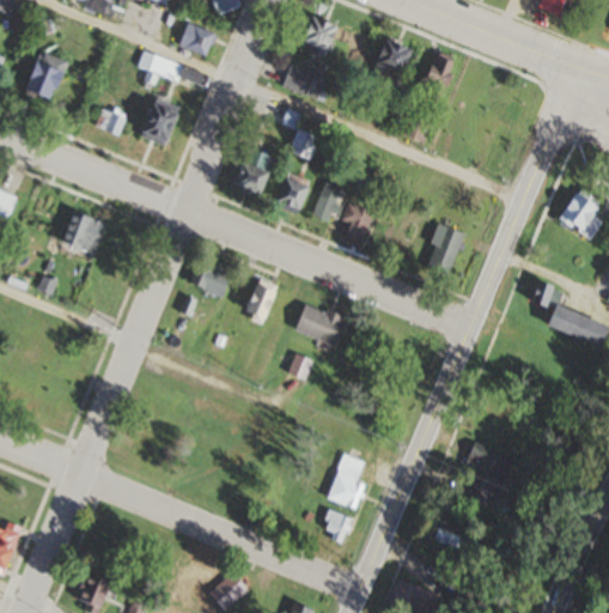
[(0,0),(0,10),(20,19),(28,5),(16,0),(0,0)]
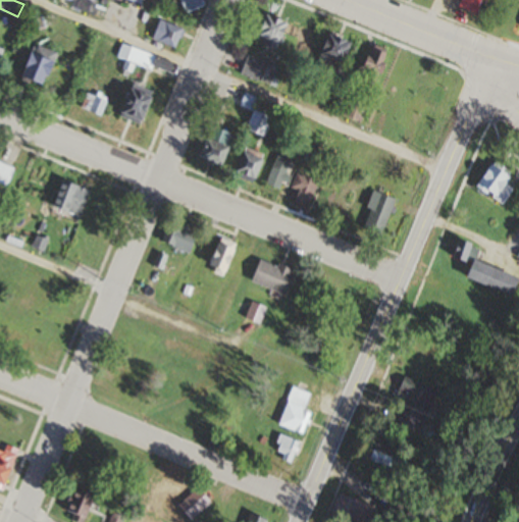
[(288,21),(264,14),(257,36),(267,40),(265,45),(278,49),(288,21)]
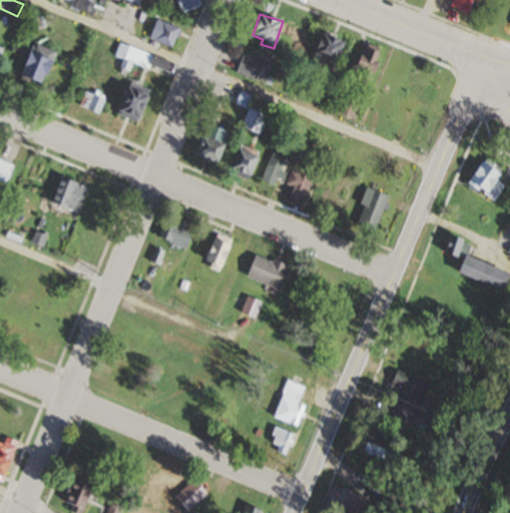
[(181,29),(158,18),(149,37),(173,47),(181,29)]
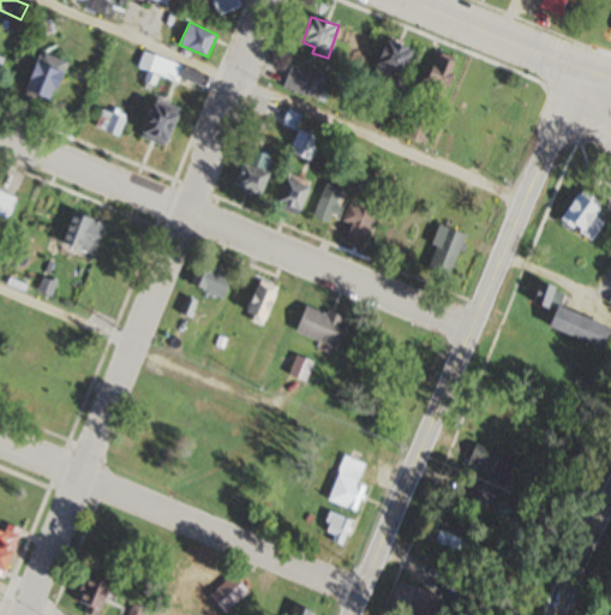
[(375,64),(401,76),(413,49),(387,37),(375,64)]
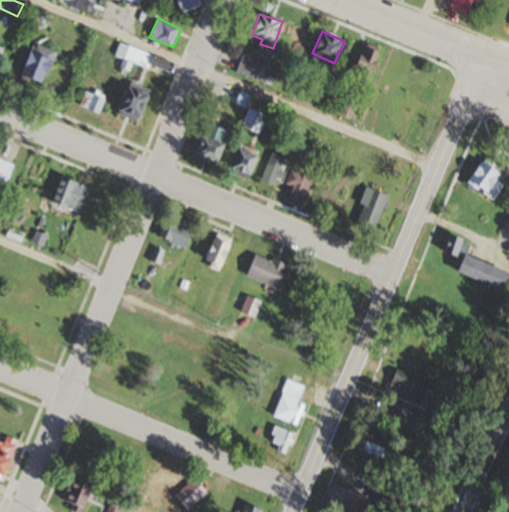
[(56,50),(32,42),(21,76),(44,84),(56,50)]
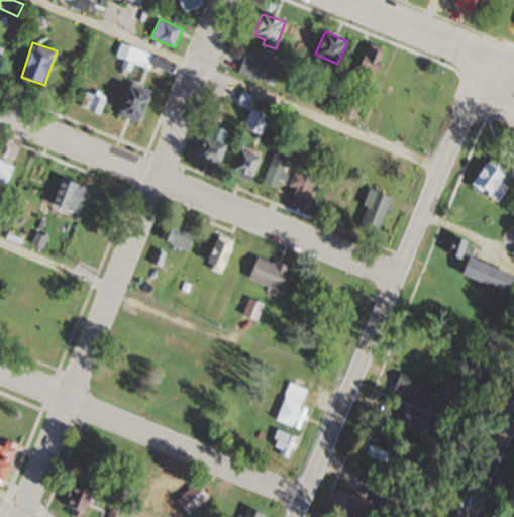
[(353,80),(373,85),(383,49),(364,44),(353,80)]
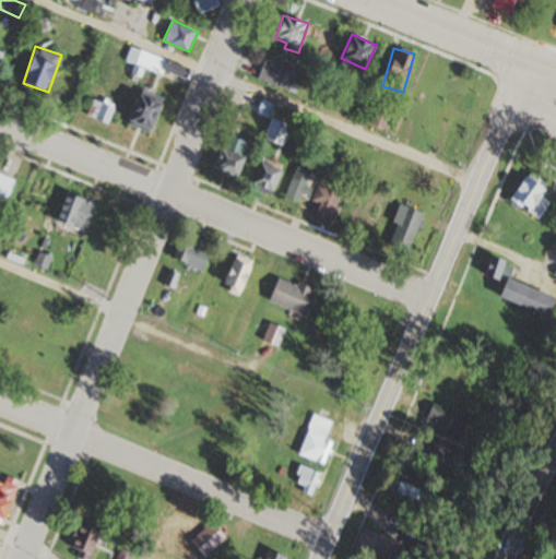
[(164,62),(151,54),(144,63),(157,72),(164,62)]
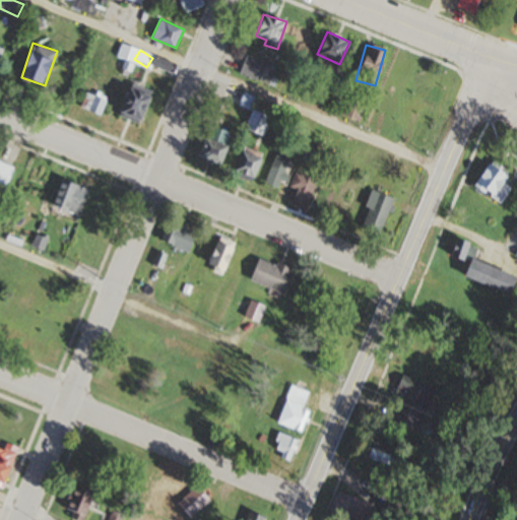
[(242,75),(273,83),(277,65),(246,57),(242,75)]
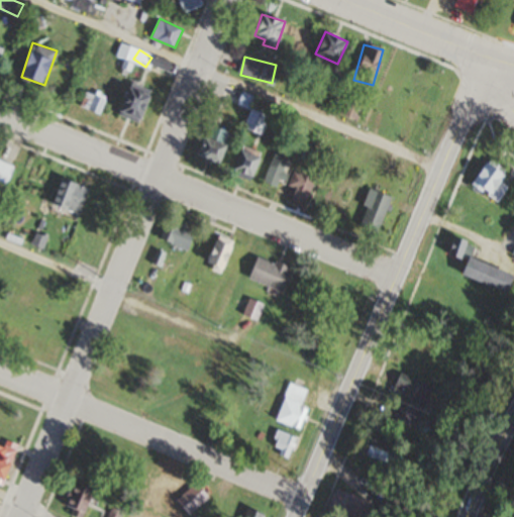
[(166,70),(169,63),(158,58),(155,65),(166,70)]
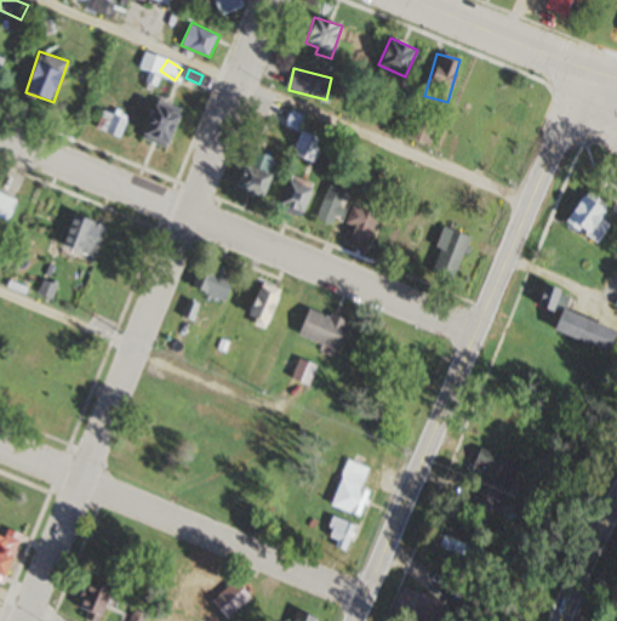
[(155,100),(140,140),(165,149),(181,110),(155,100)]
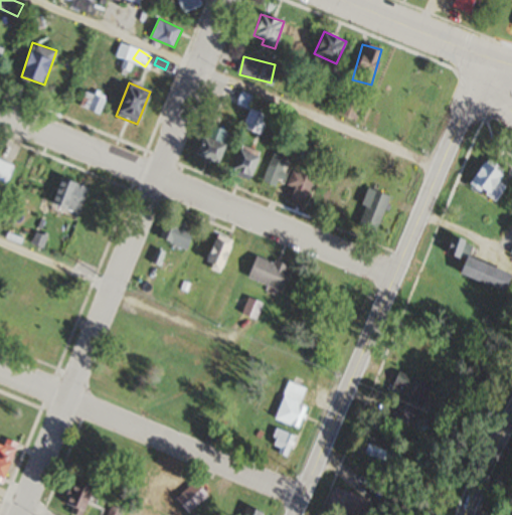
[(107,99),(88,91),(80,107),(100,115),(107,99)]
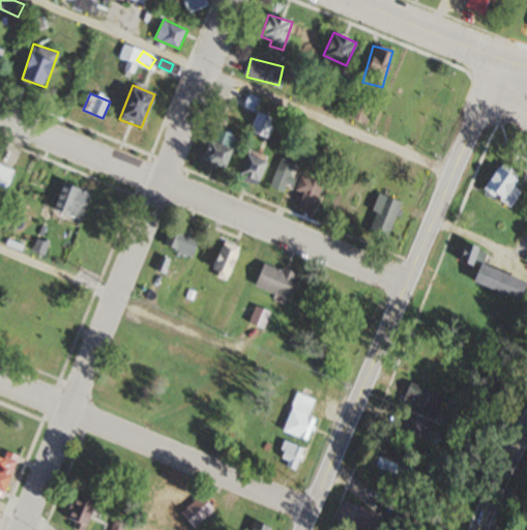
[(262,99),(250,94),(245,108),(257,112),(262,99)]
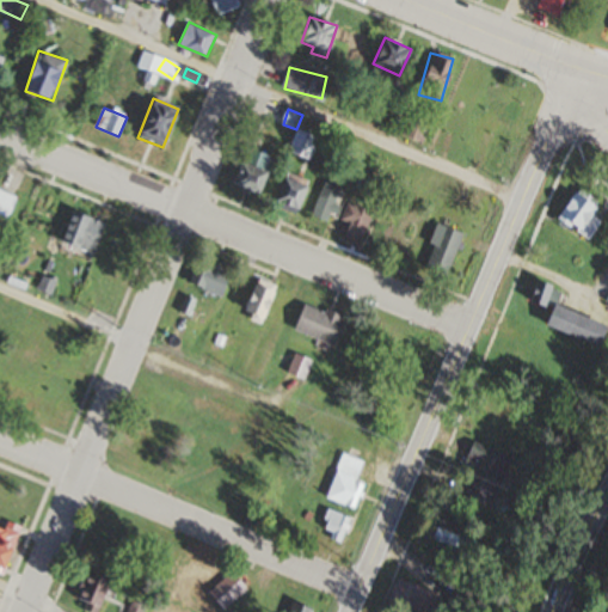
[(320,140),(300,130),(290,151),(311,160),(320,140)]
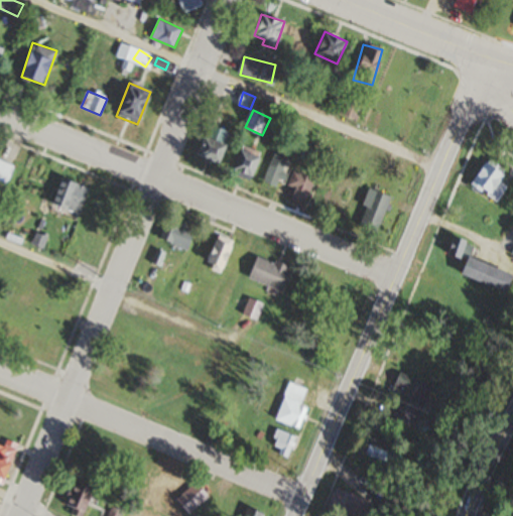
[(232,133),(210,124),(196,157),(219,166),(232,133)]
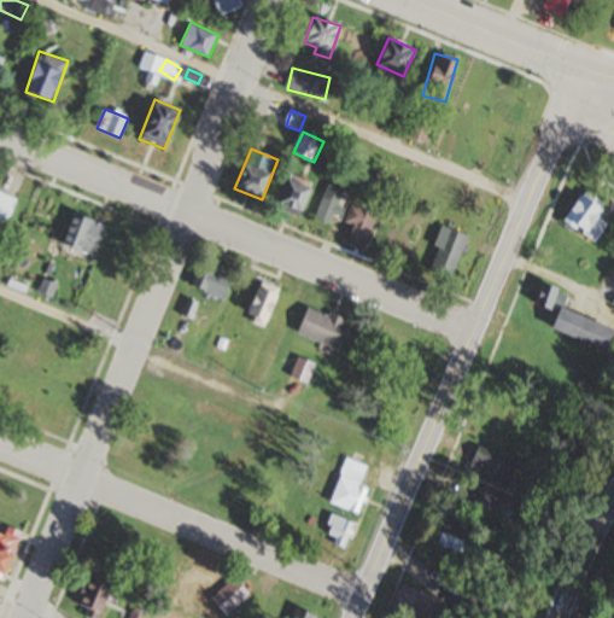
[(275,202),(294,216),(315,187),(296,173),(275,202)]
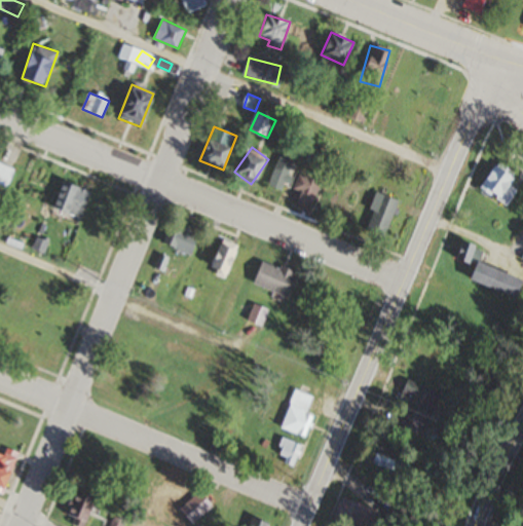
[(268,187),(285,193),(296,162),(281,156),(268,187)]
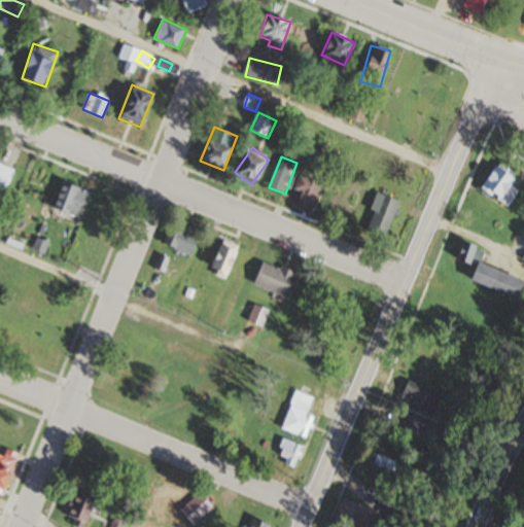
[(0,184),(7,188),(16,171),(0,162),(0,184)]
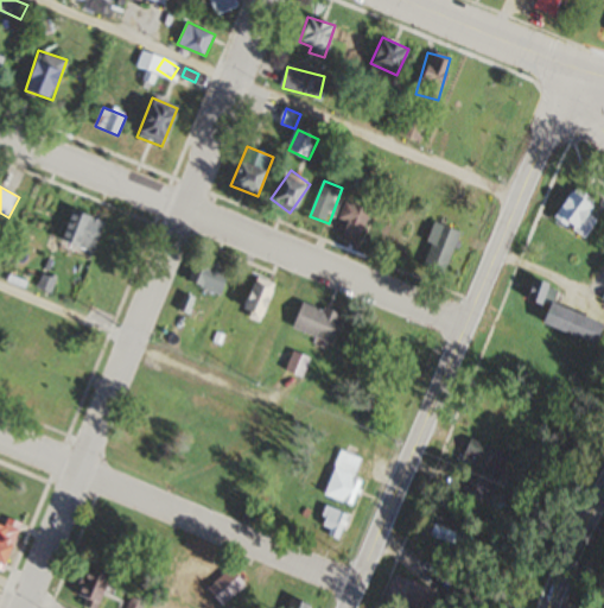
[(598,220),(589,215),(595,206),(571,191),(554,219),(587,238),(598,220)]
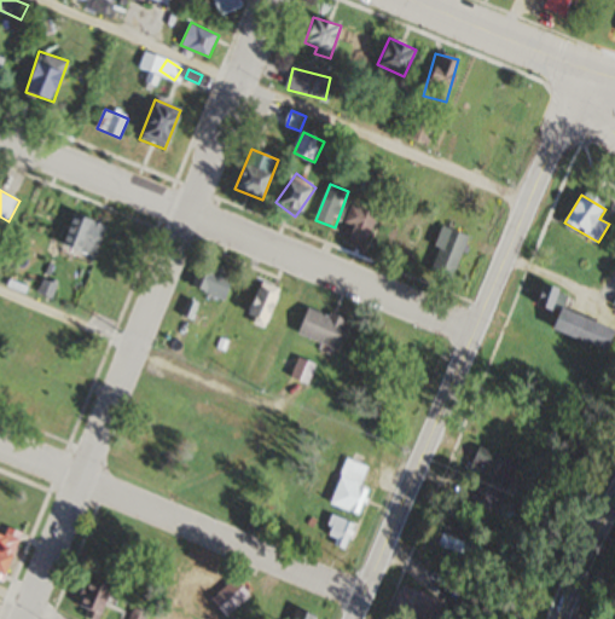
[(47,237),(59,208),(33,196),(21,226),(47,237)]
